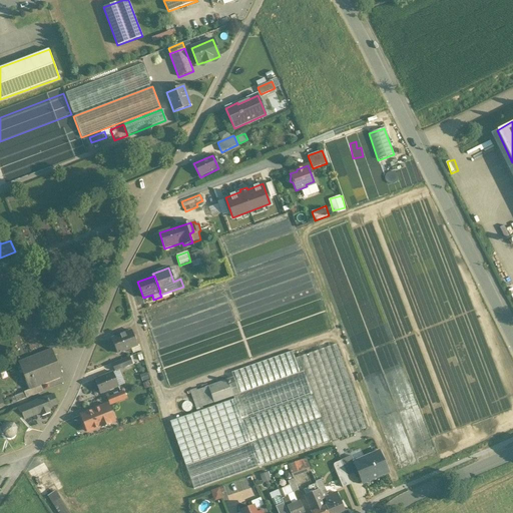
[(157,350),(171,386),(213,370),(209,359),(218,356),(215,349),(206,352),(202,342),(193,345),(191,338),(163,348),(159,338),(160,338),(157,328),(150,331),(158,350),(157,350)]
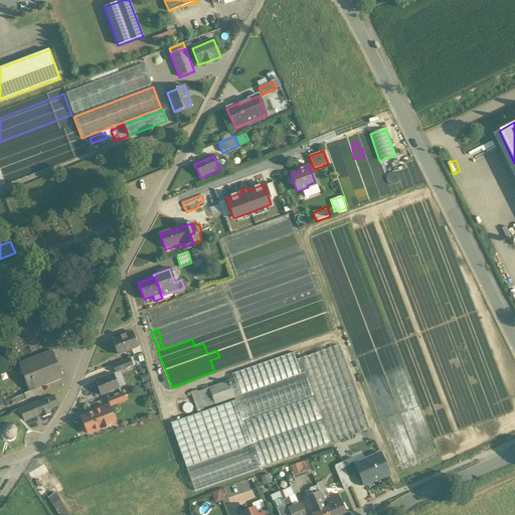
[(133,332),(112,340),(118,355),(138,347),(133,332)]
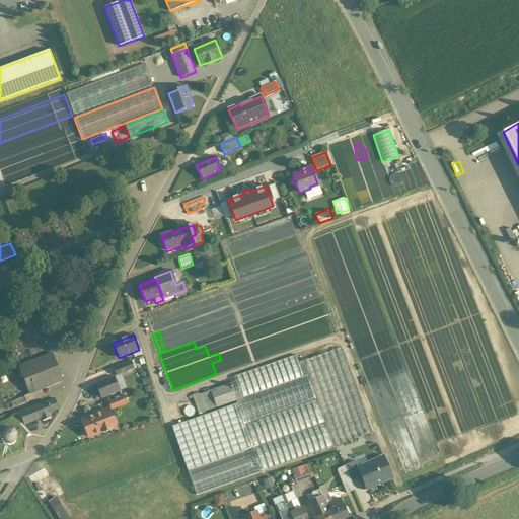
[(340,349),(302,362),(332,447),(369,435),(340,349)]
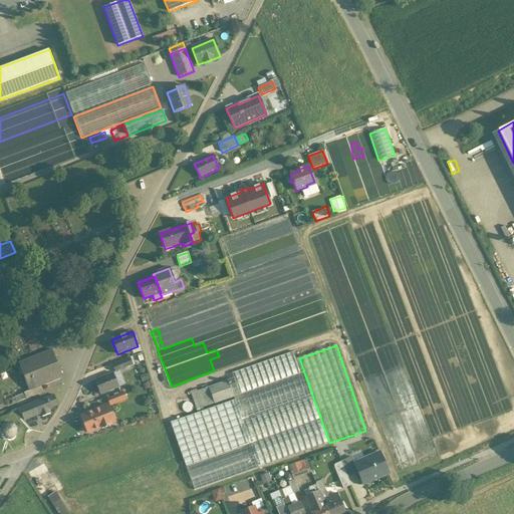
[(18,363),(22,371),(32,367),(36,377),(59,368),(52,350),(18,363)]
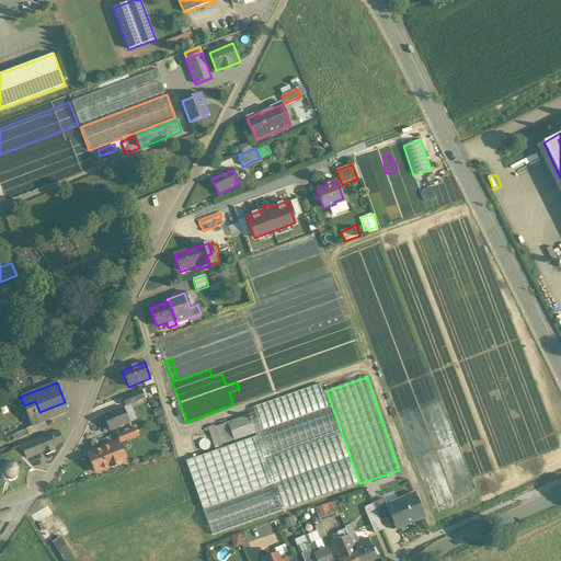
[(319,385),(252,408),(254,414),(261,432),(328,409),(322,392),(319,385)]
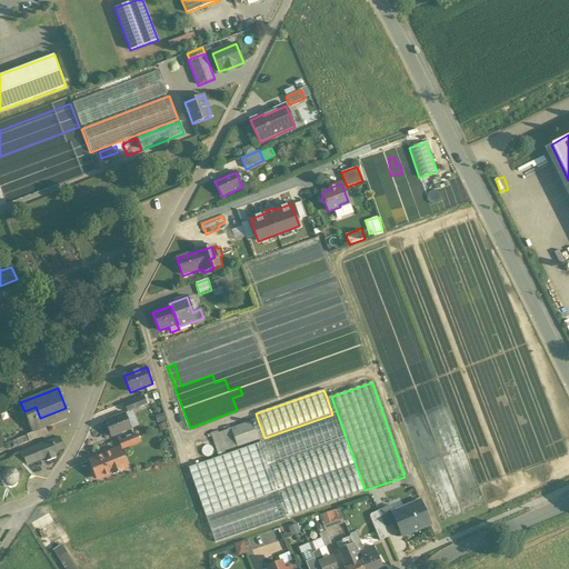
[(143,396),(125,403),(128,412),(147,405),(143,396)]
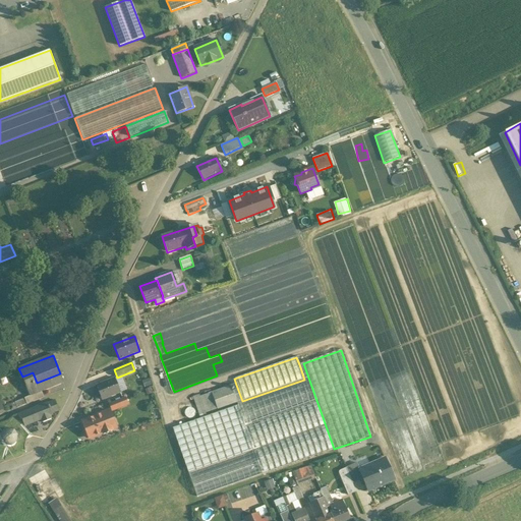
[(236,385),(231,387),(231,389),(233,388),(234,390),(232,390),(236,403),(237,406),(248,439),(250,442),(262,474),(334,449),(303,363),(299,364),(304,380),(242,401),(236,385)]
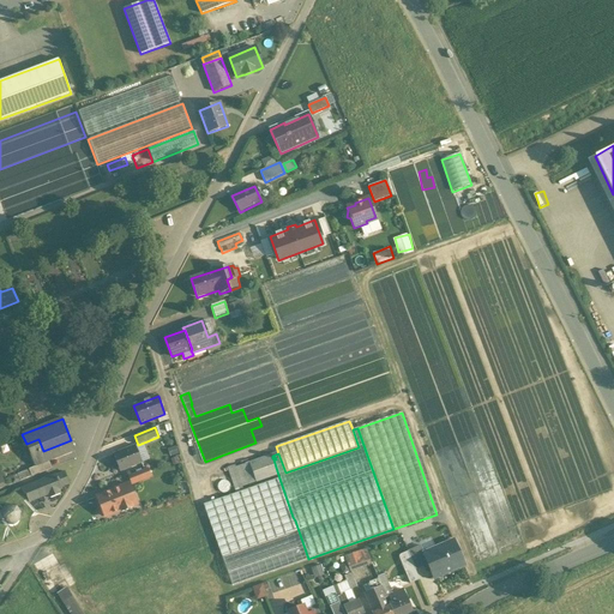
[(38,439),(26,444),(35,467),(49,462),(76,451),(71,440),(43,451),(38,439)]
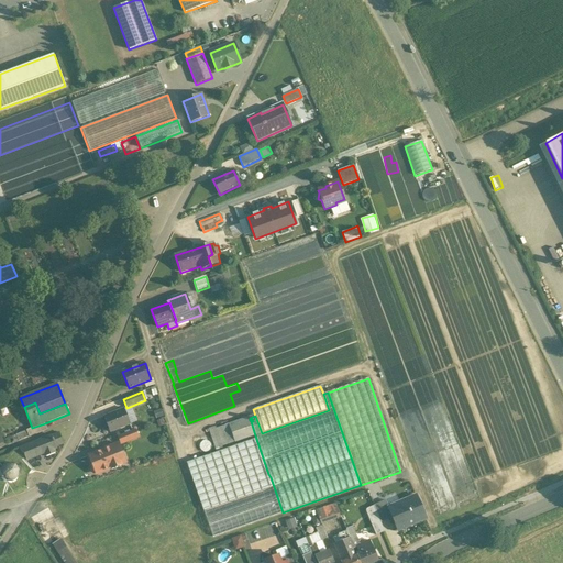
[(124,408),(103,417),(110,433),(130,424),(123,409),(124,409),(124,408)]
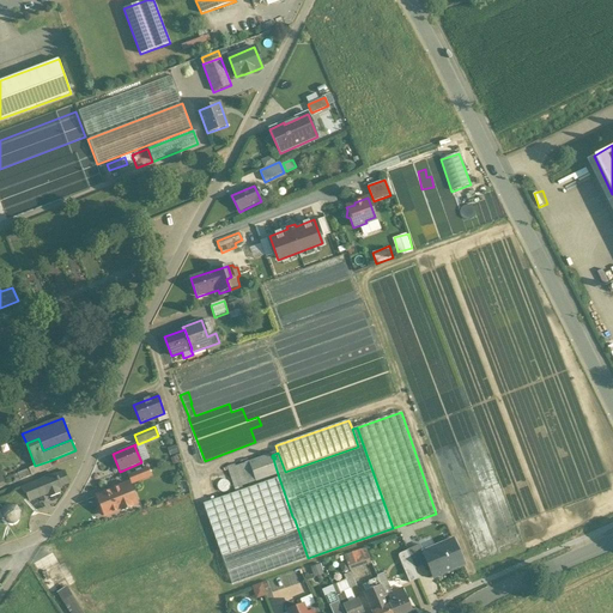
[(272,455),(242,465),(248,484),(255,481),(256,483),(278,474),(273,459),(275,459),(274,456),(272,457),(272,455)]
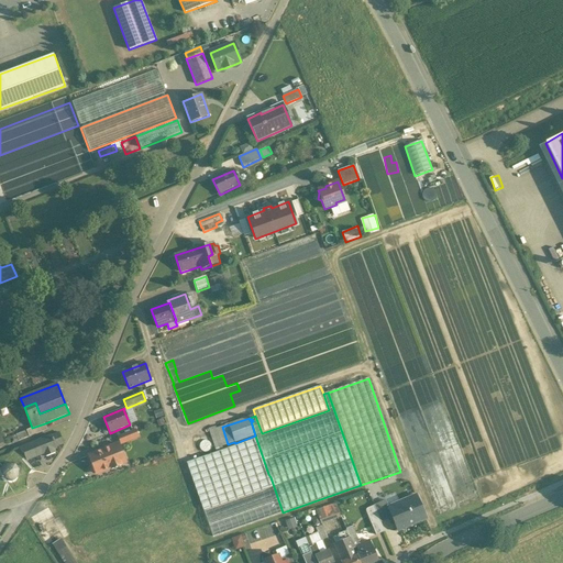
[(45,423),(32,428),(8,438),(10,444),(47,429),(45,423)]
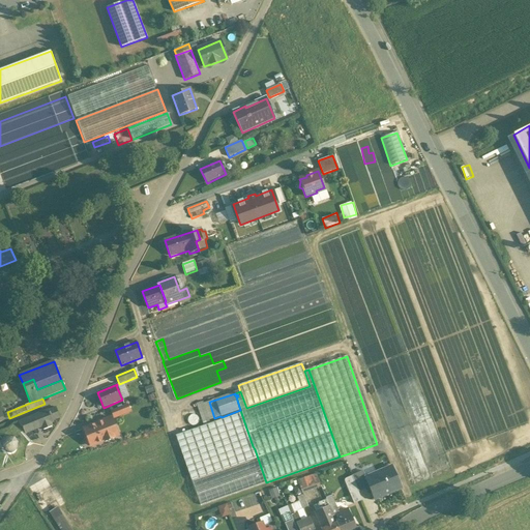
[(209,402),(203,404),(202,403),(197,405),(204,425),(210,423),(209,420),(214,418),(209,402)]
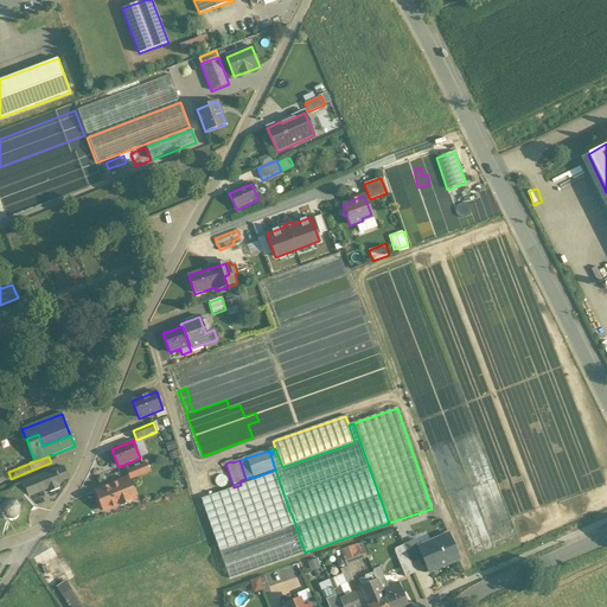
[(146,464),(127,471),(131,479),(149,471),(146,464)]
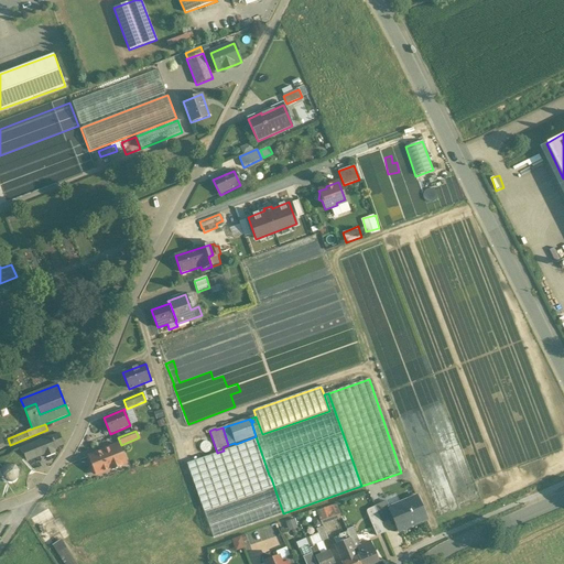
[(51,436),(19,449),(24,456),(26,462),(44,455),(46,458),(56,454),(55,451),(56,451),(56,448),(64,445),(60,434),(52,437),(51,436)]
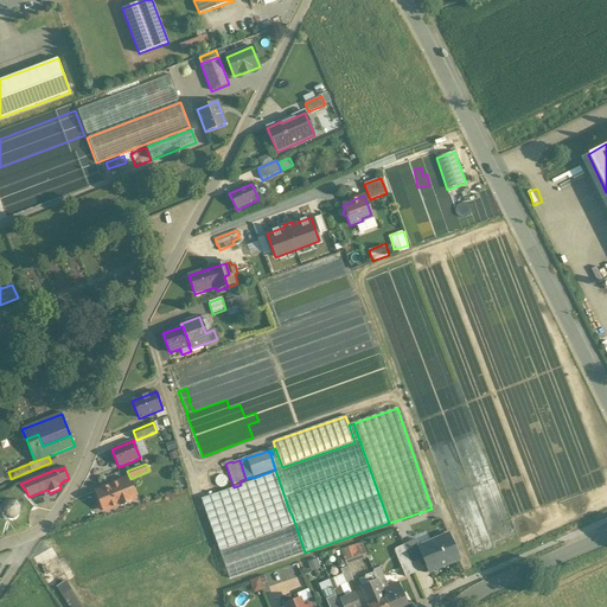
[(234,487),(202,499),(215,537),(289,511),(276,473),(241,485),(234,487)]
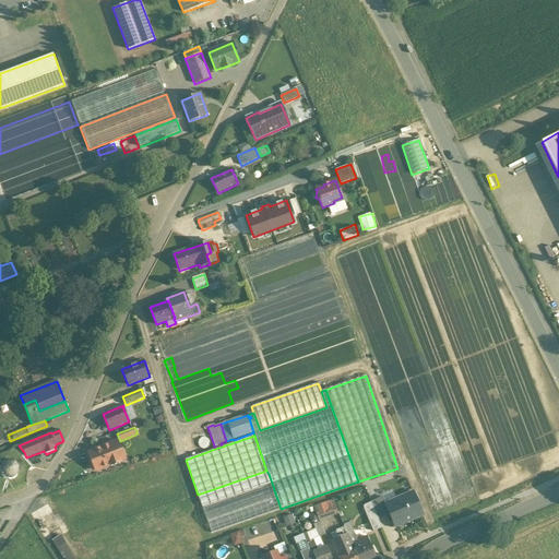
[(118,441),(88,452),(93,462),(91,464),(91,466),(92,468),(93,470),(95,470),(96,471),(110,465),(121,462),(117,451),(121,449),(118,441)]
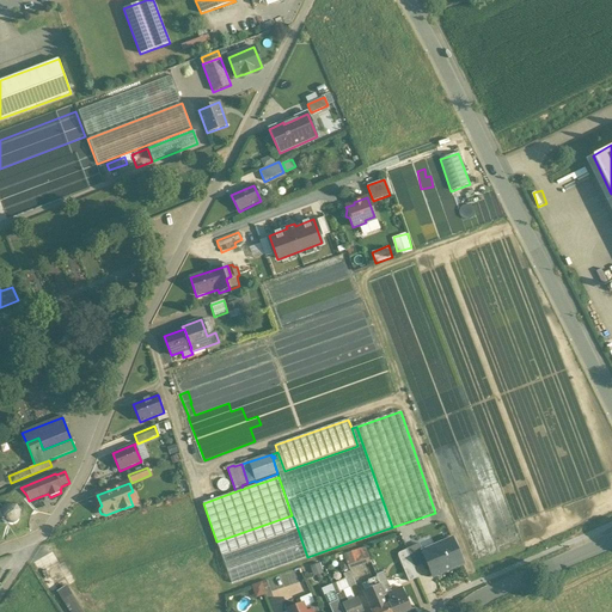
[(8,506),(6,507),(4,508),(1,510),(0,514),(0,518),(1,520),(4,524),(6,525),(10,526),(13,525),(17,524),(18,521),(19,519),(20,515),(20,513),(19,510),(17,508),(14,507),(12,506),(8,506)]
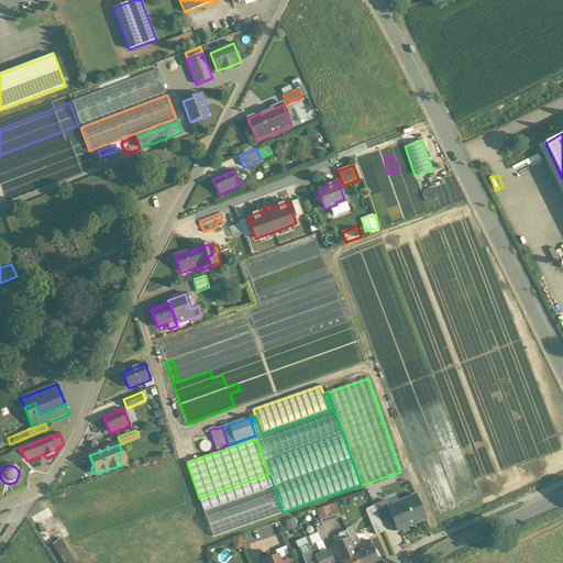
[(271,477),(201,503),(213,537),(283,512),(271,477)]
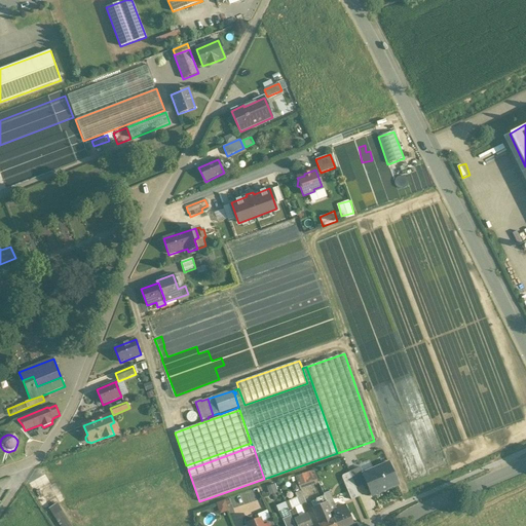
[(388,463),(364,475),(360,477),(363,485),(367,484),(372,495),(382,491),(380,487),(396,481),(388,463)]
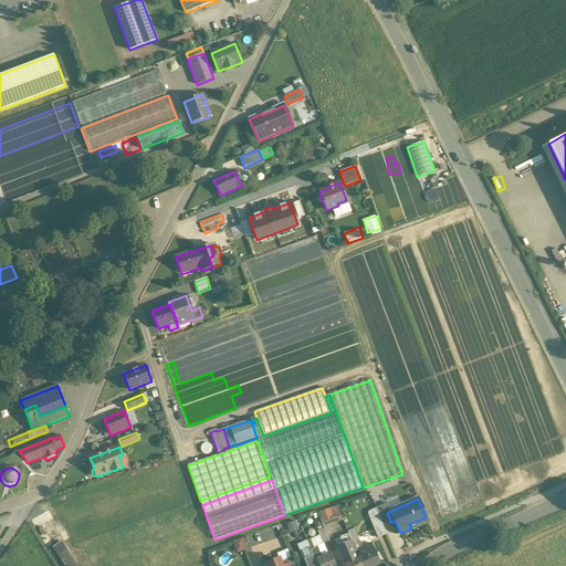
[(387,513),(384,505),(376,509),(379,517),(383,525),(390,522),(387,513)]
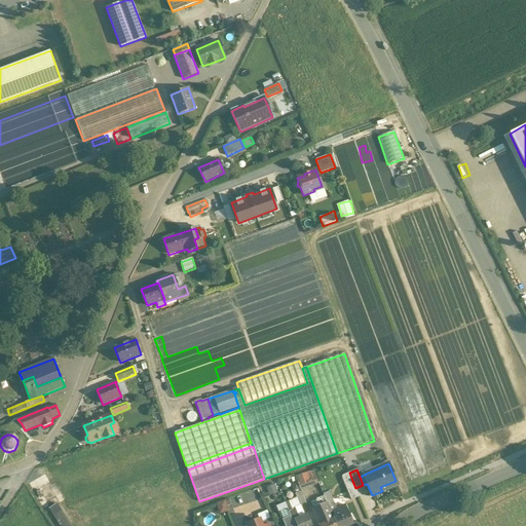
[(313,471),(296,477),(300,489),(318,482),(313,471)]
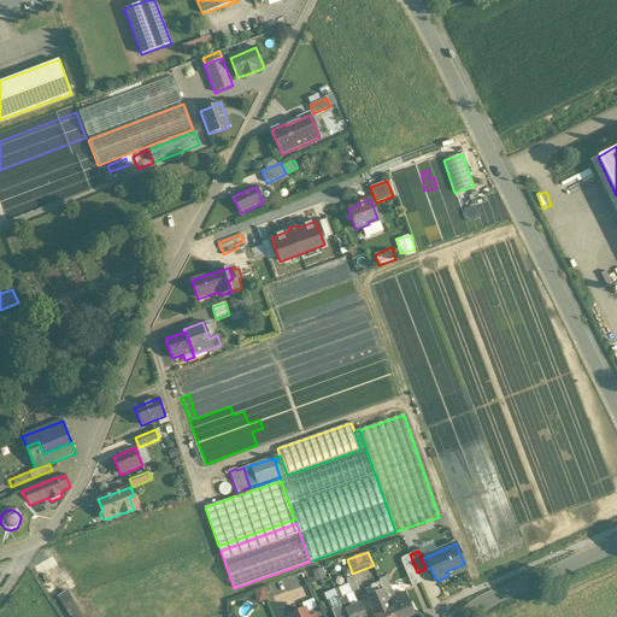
[(413,564),(405,568),(412,587),(422,582),(417,573),(413,564)]
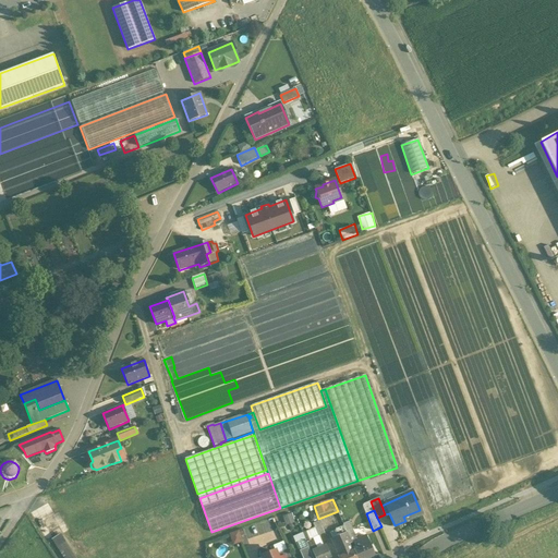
[(314,522),(318,535),(325,533),(320,520),(314,522)]
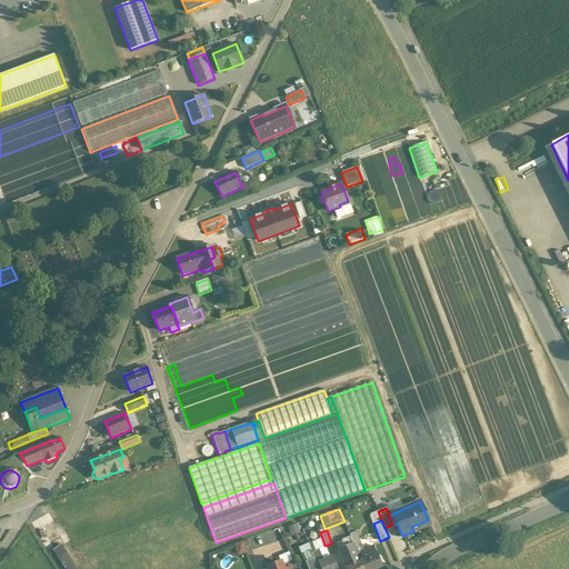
[(365,551),(357,532),(350,535),(351,537),(353,543),(358,555),(360,553),(360,552),(365,551)]
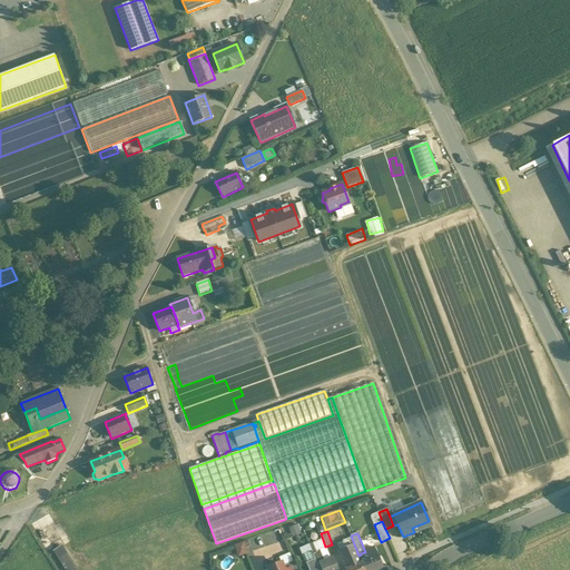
[(352,538),(343,541),(346,548),(354,544),(352,538)]
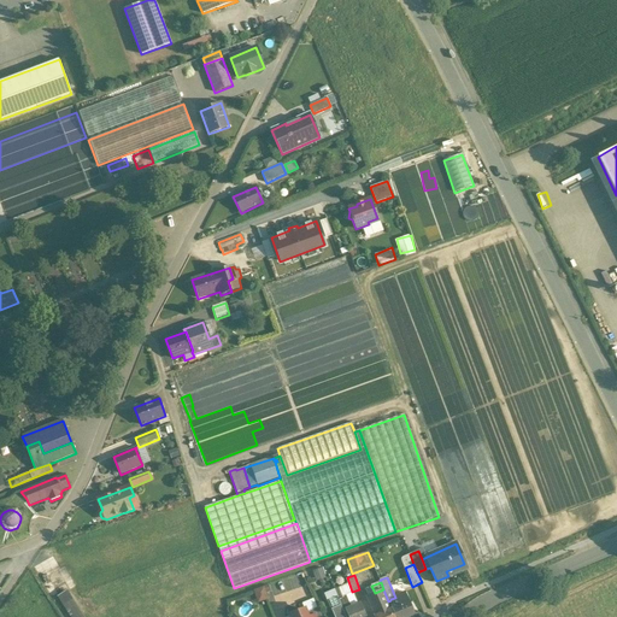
[(266,587),(256,588),(257,600),(268,599),(266,587)]
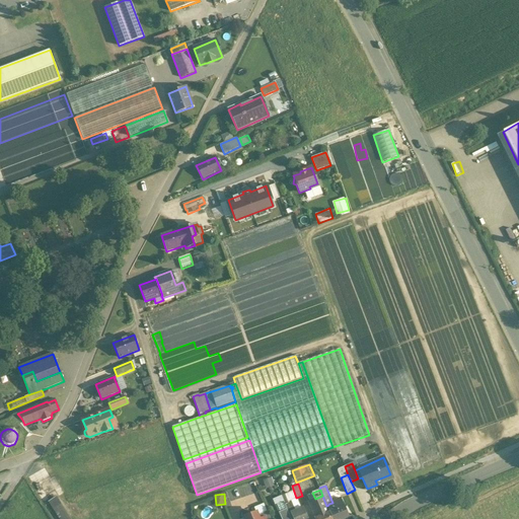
[(315,499),(308,502),(314,517),(327,511),(324,506),(326,506),(322,496),(315,499)]
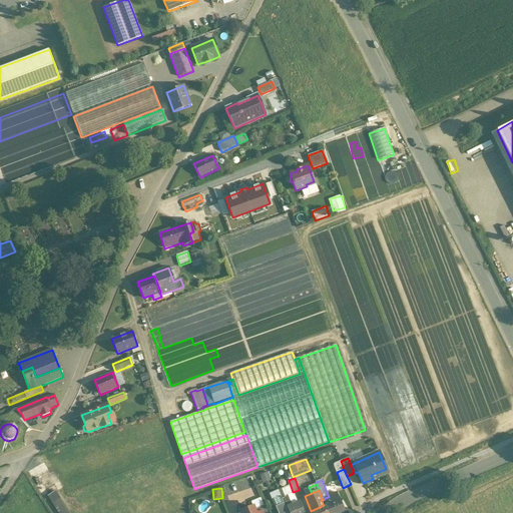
[(55,492),(49,497),(55,506),(62,501),(55,492)]
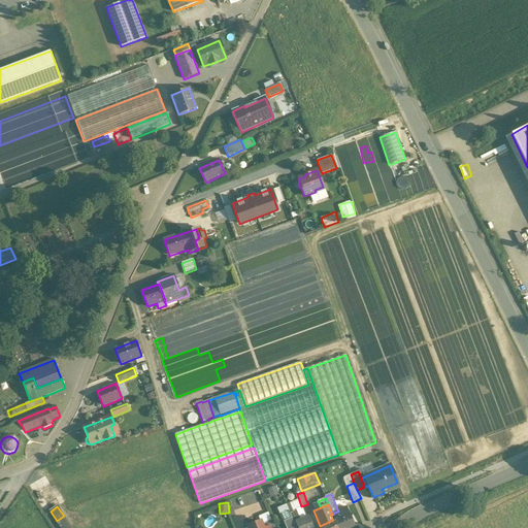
[(338,512),(334,513),(334,514),(337,519),(335,520),(338,527),(352,527),(356,527),(348,507),(338,512)]
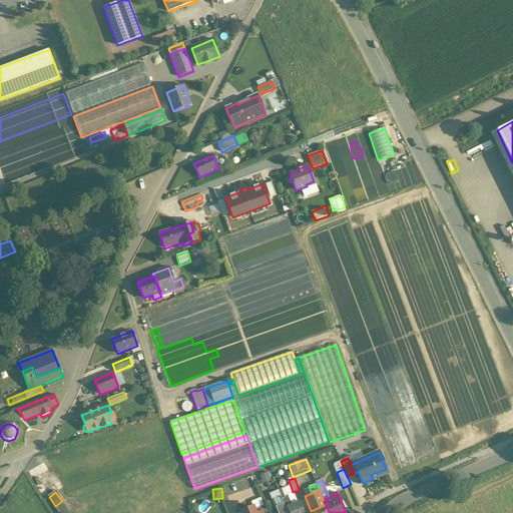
[(280,496),(273,499),(276,506),(284,503),(280,496)]
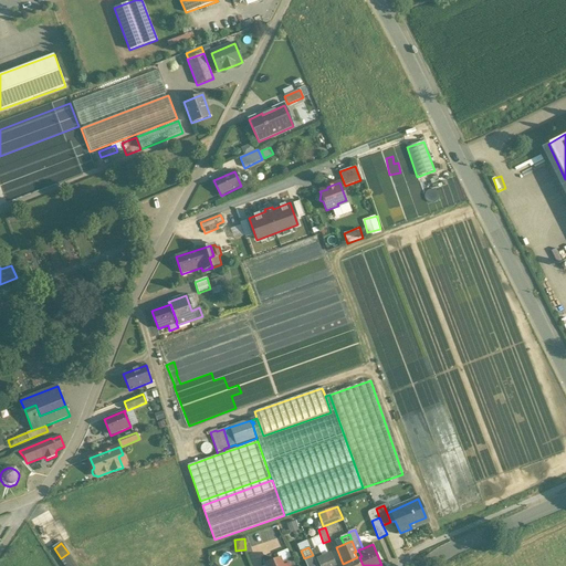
[(304,558),(304,559),(306,565),(316,565),(313,555),(304,558)]
